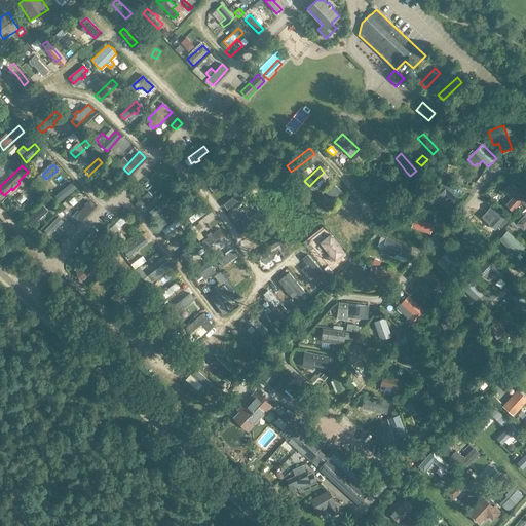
[(44,179),(40,174),(35,178),(42,186),(47,182),(44,179)]
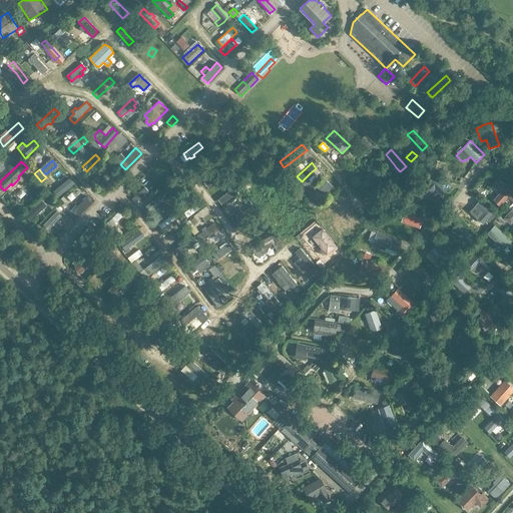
[(152,186),(163,173),(159,170),(148,183),(152,186)]
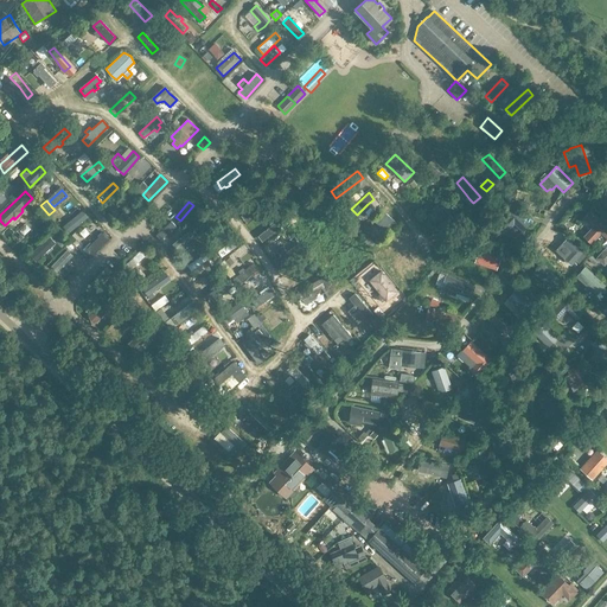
[(250,209),(247,211),(244,213),(249,219),(263,208),(259,202),(250,209)]
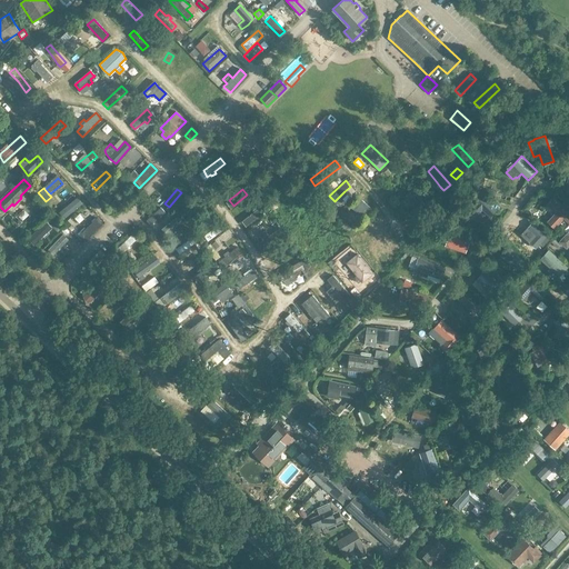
[(32,201),(38,196),(33,190),(27,197),(32,201)]
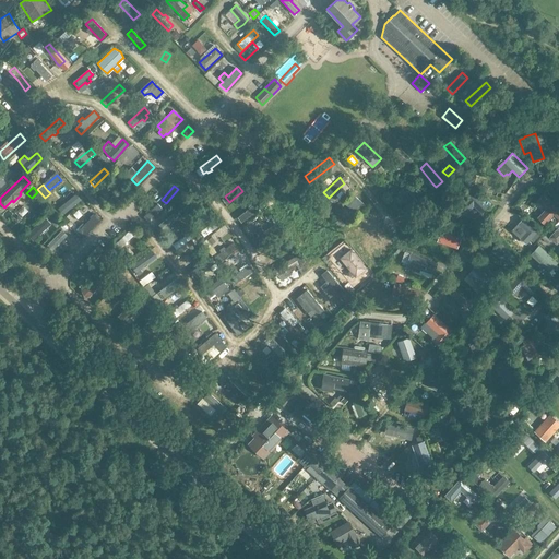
[(417,212),(423,206),(404,187),(397,192),(417,212)]
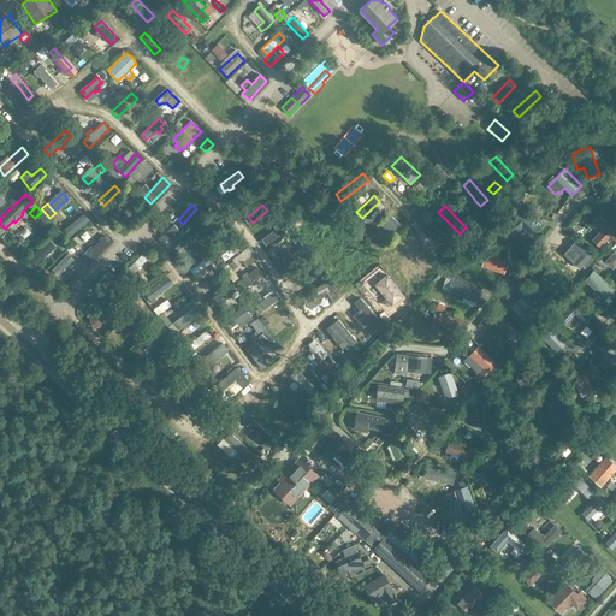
[(478,212),(471,206),(466,211),(473,217),(478,212)]
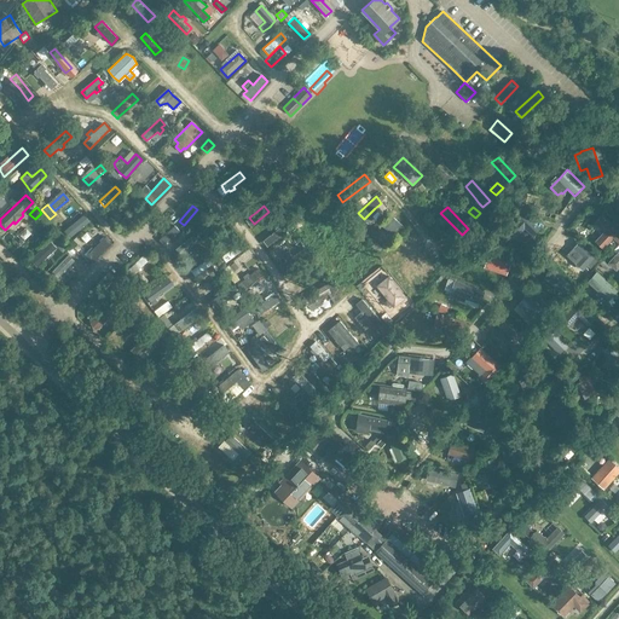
[(126,230),(142,215),(136,210),(121,225),(126,230)]
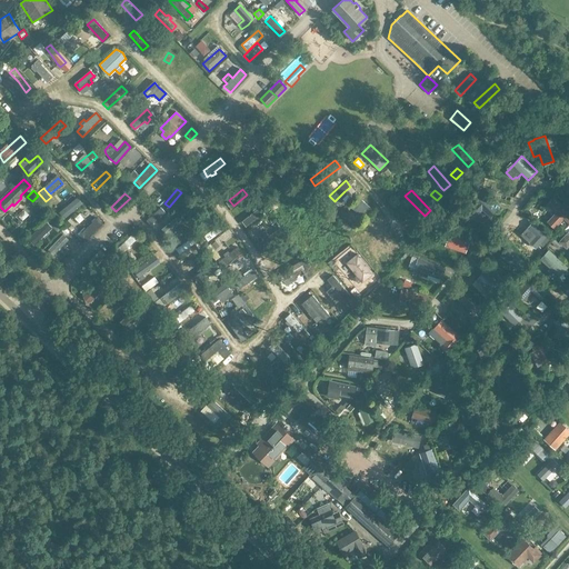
[(481,196),(466,213),(472,220),(482,210),(490,218),(497,210),(481,196)]
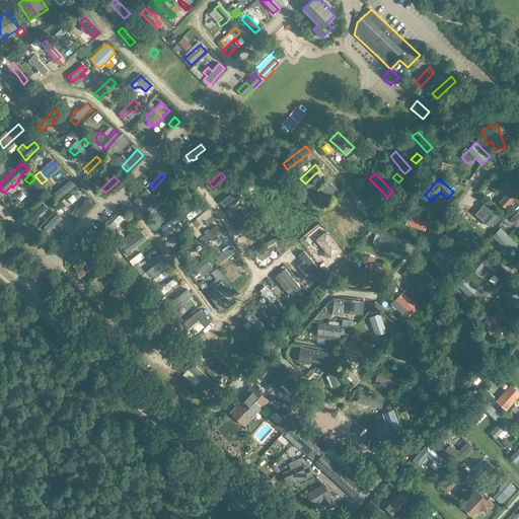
[(518,203),(518,202),(518,192),(504,178),(498,186),(506,194),(499,202),(506,209),(514,200),(518,203)]
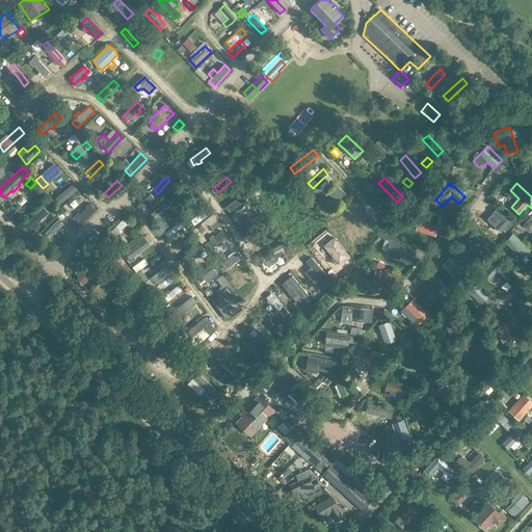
[(25,204),(34,195),(37,191),(38,190),(34,186),(21,200),(25,204)]
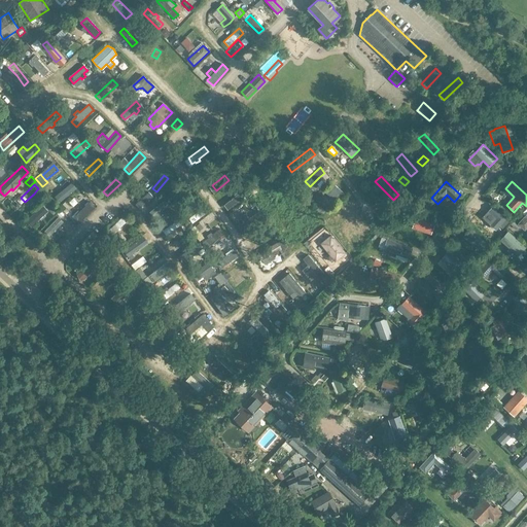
[(329,189),(326,194),(337,202),(345,194),(335,184),(334,185),(331,184),(328,188),(329,189)]
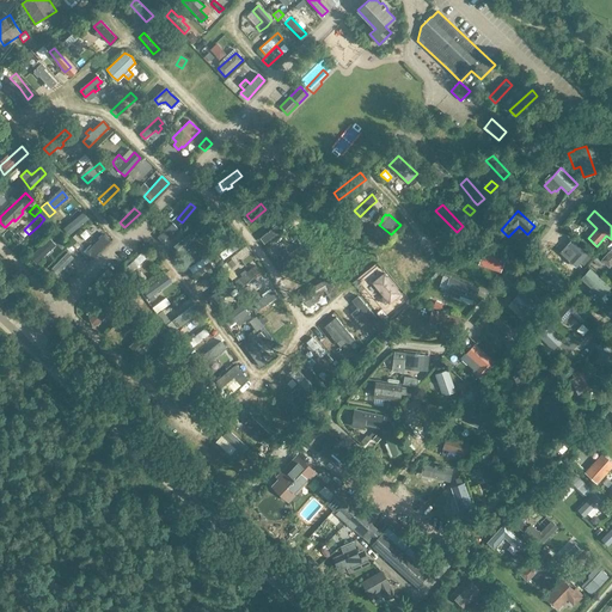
[(43,220),(40,225),(42,227),(44,225),(48,230),(51,227),(47,221),(46,222),(43,220)]
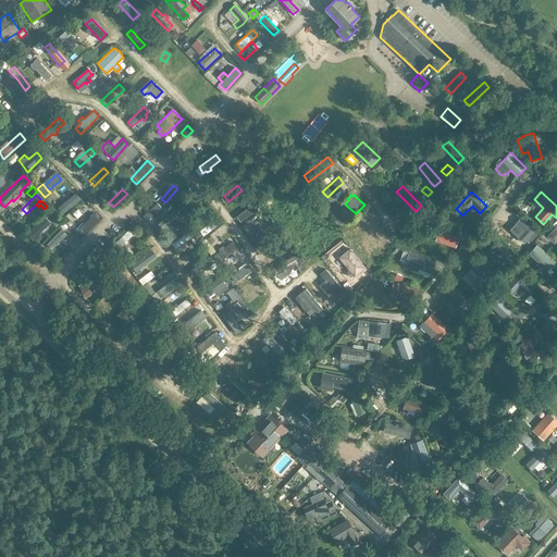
[(148,219),(160,209),(156,203),(144,214),(148,219)]
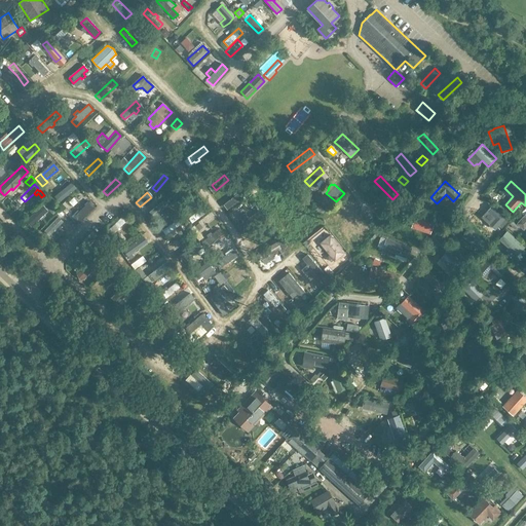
[(238,193),(231,198),(228,201),(225,202),(229,208),(242,198),(238,193)]
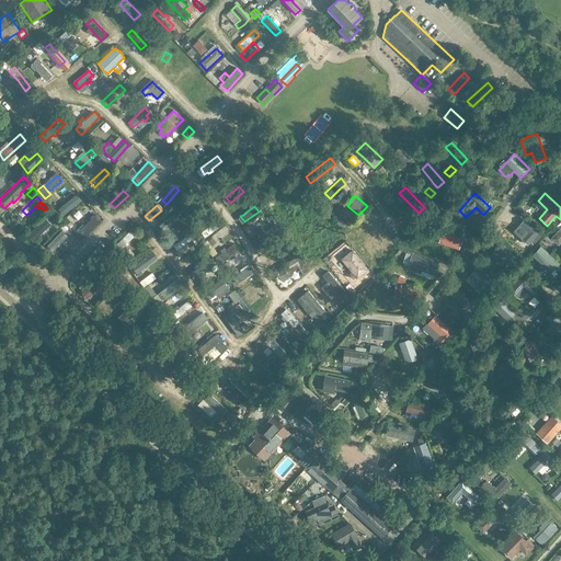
[(95,214),(77,232),(83,238),(102,220),(95,214)]
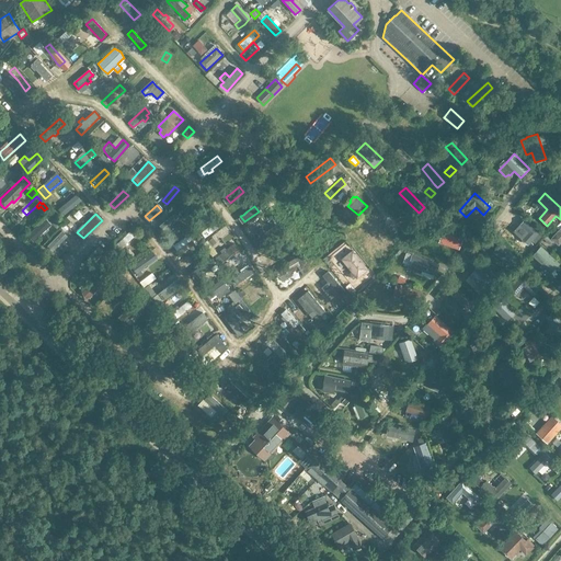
[(163,231),(174,224),(178,221),(180,219),(176,214),(160,226),(163,231)]
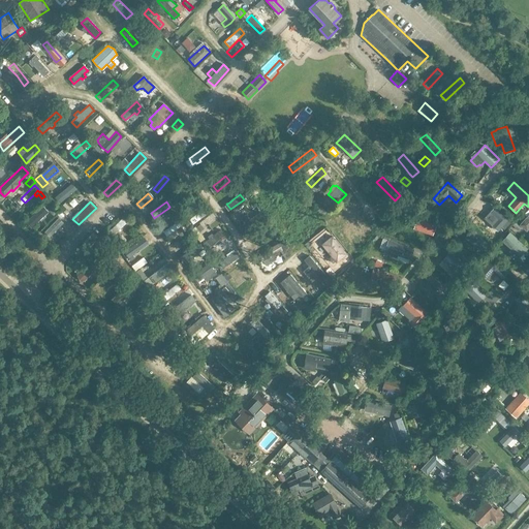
[(495,206),(489,213),(496,219),(491,225),(498,231),(505,223),(508,226),(512,221),(495,206)]
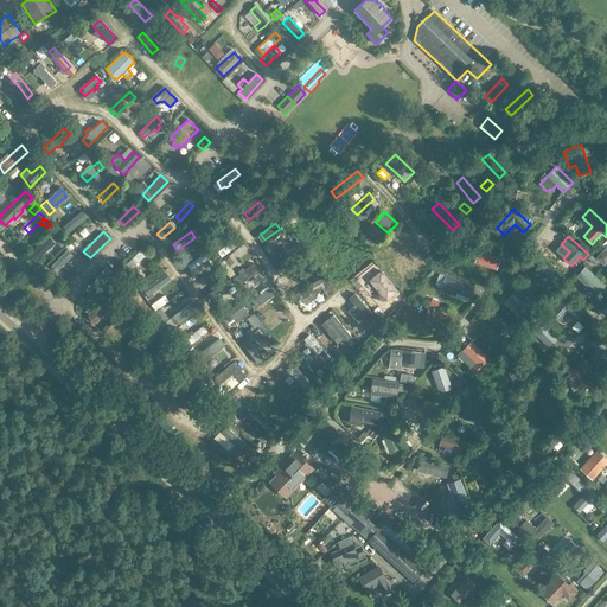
[(56,244),(53,243),(56,241),(52,237),(50,240),(49,237),(29,256),(36,263),(46,253),(51,248),(56,244)]
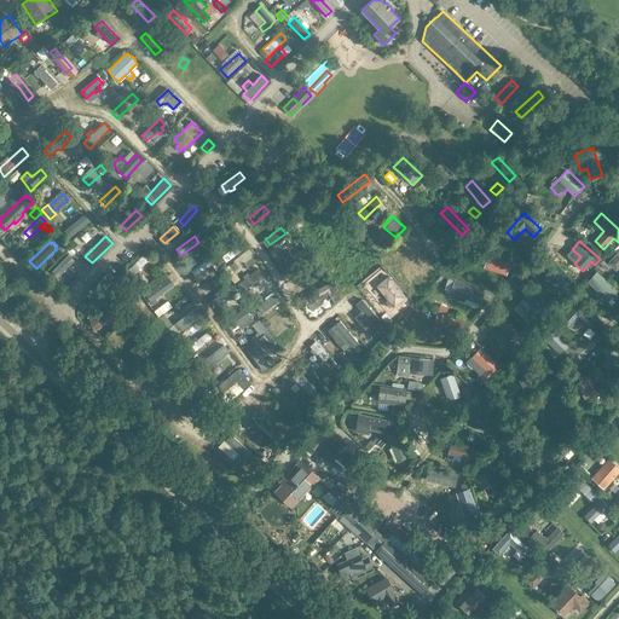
[(242,242),(229,252),(224,254),(221,256),(226,262),(247,248),(242,242)]
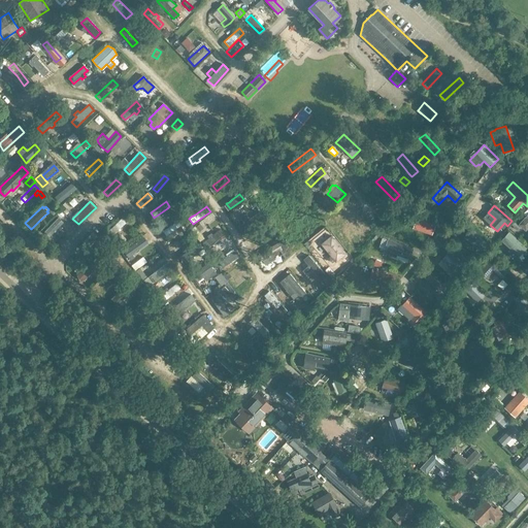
[(351,206),(343,212),(348,217),(355,211),(351,206)]
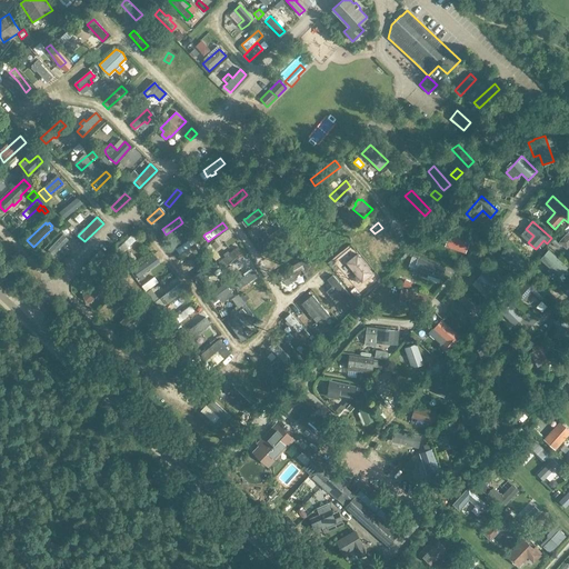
[(351,228),(346,223),(342,227),(348,232),(351,228)]
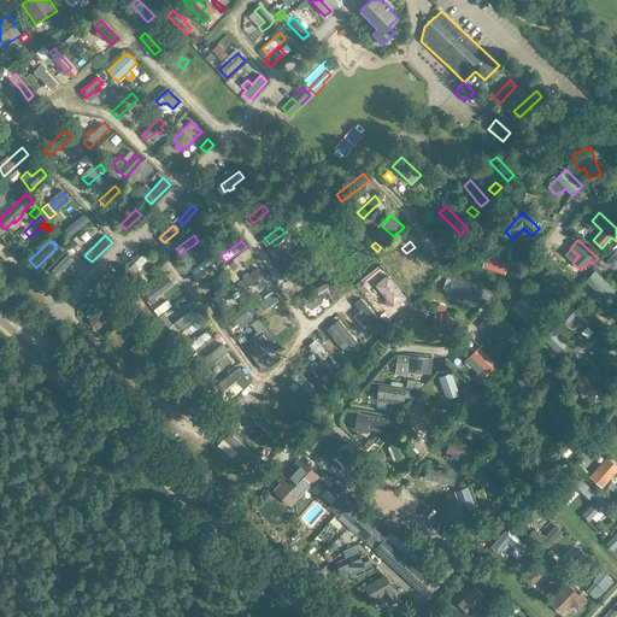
[(304,248),(292,254),(288,248),(281,253),(285,259),(280,263),(285,270),(309,254),(304,248)]
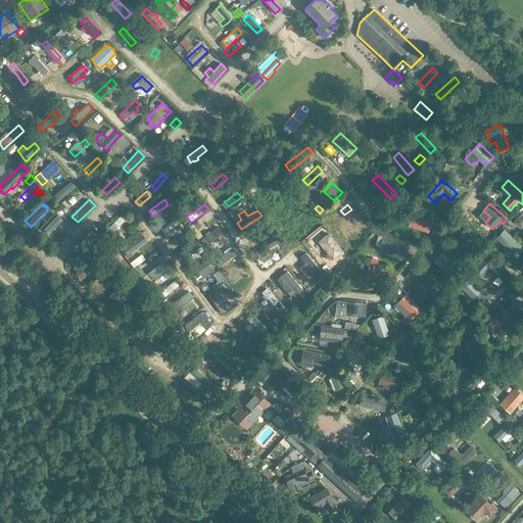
[(522,210),(513,222),(521,229),(522,226),(522,210)]
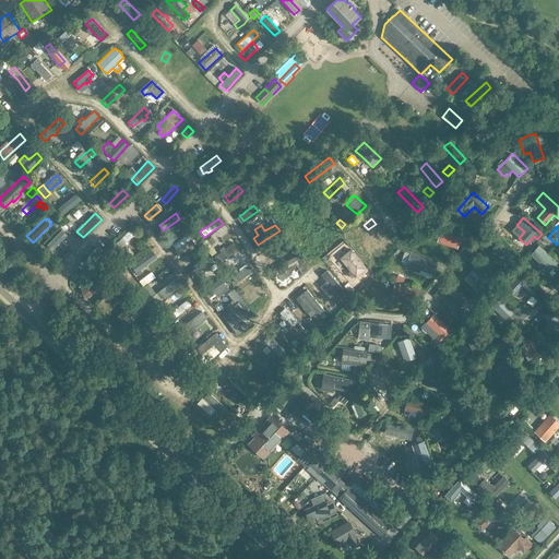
[(441,229),(437,241),(458,249),(461,237),(441,229)]
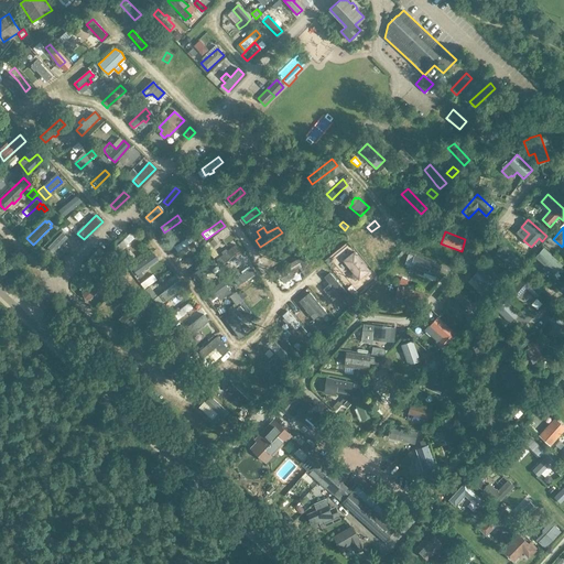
[(60,247),(62,243),(68,238),(63,232),(47,247),(53,252),(60,247)]
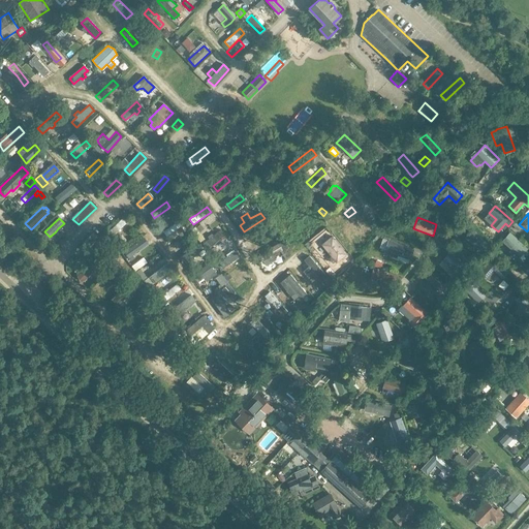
[(112,237),(126,223),(122,219),(107,232),(112,237)]
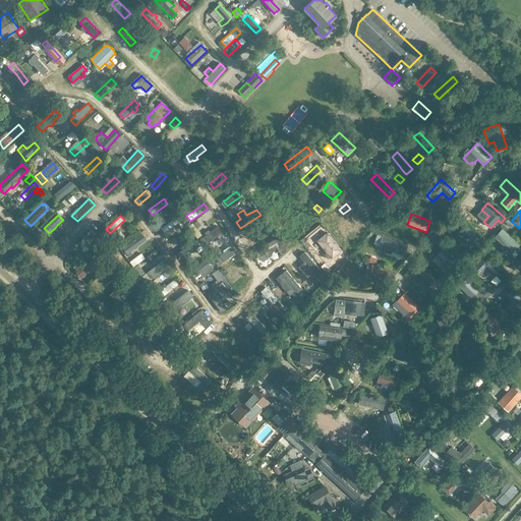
[(160,229),(164,234),(178,224),(177,222),(174,219),(162,228),(160,229)]
